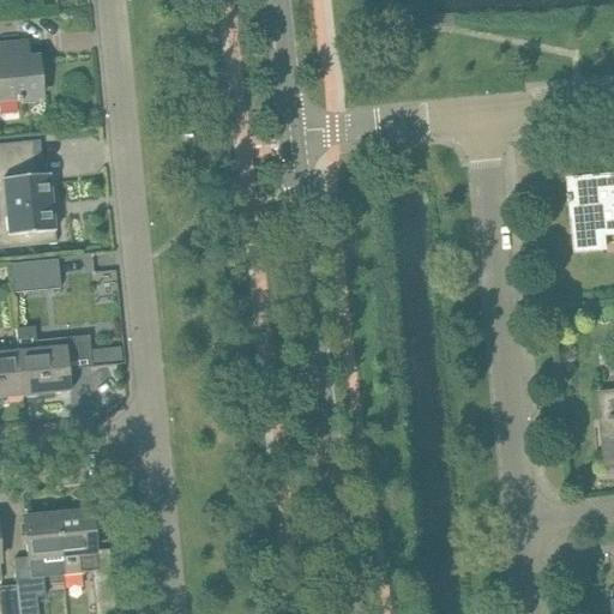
[(0,101),(17,100),(41,97),(37,59),(19,61),(18,43),(0,44),(0,101)]
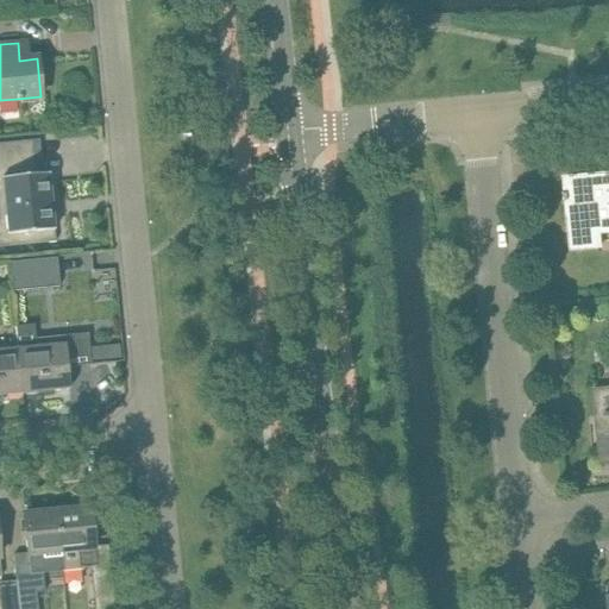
[(35,175),(31,140),(0,143),(0,221),(17,220),(19,245),(55,242),(54,231),(52,215),(49,215),(48,202),(51,202),(49,174),(35,175)]
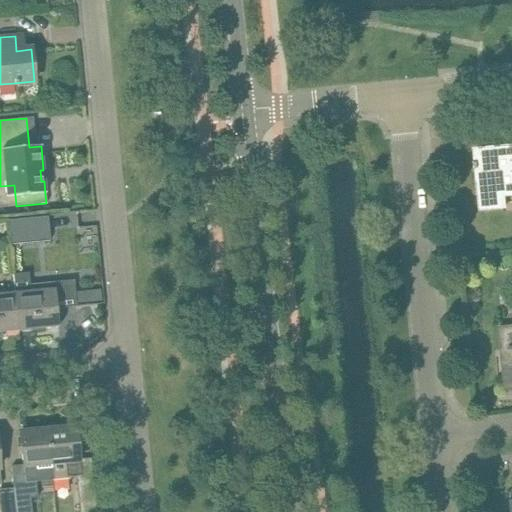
[(480,210),(500,209),(504,208),(502,190),(511,189),(511,148),(506,149),(506,152),(495,153),(495,148),(475,150),(476,163),(474,163),(474,166),(476,165),(480,210)]
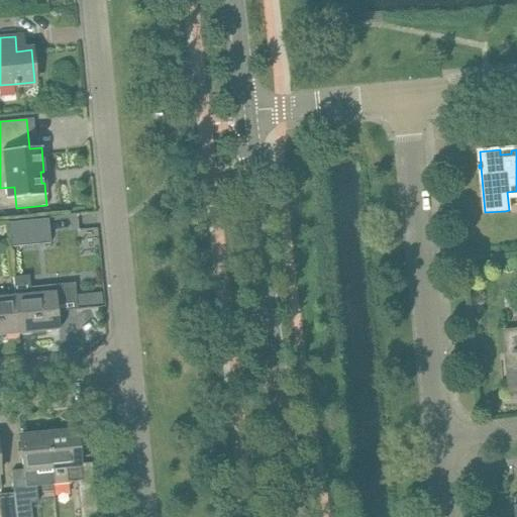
[(47,219),(8,222),(10,246),(50,242),(47,219)]
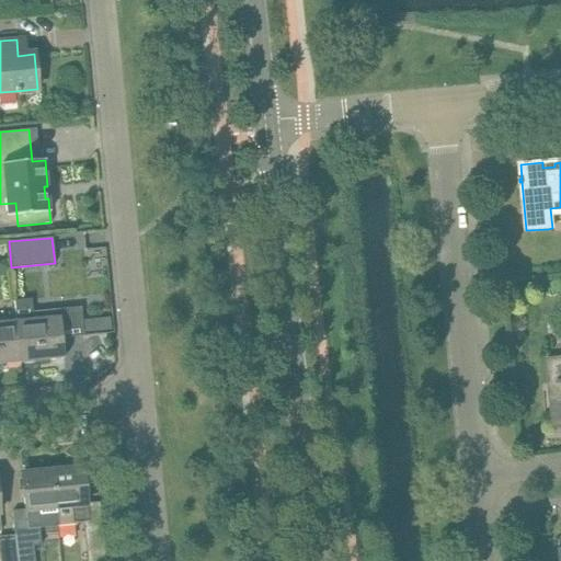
[(59,309),(37,311),(32,312),(33,319),(18,320),(22,363),(64,358),(59,309)]
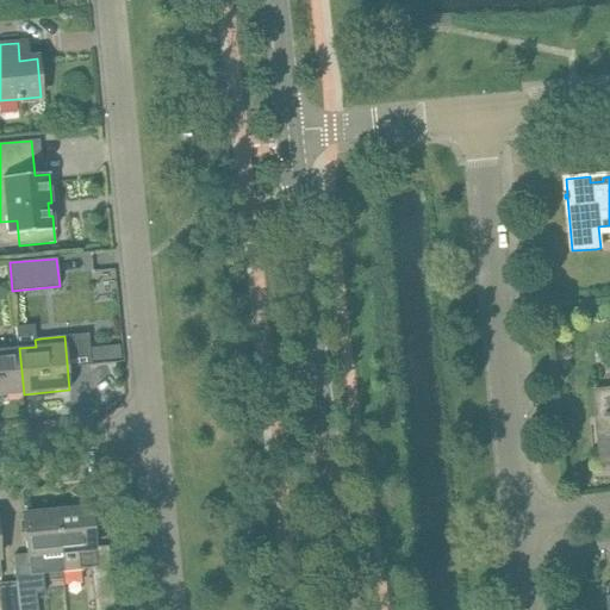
[(119,346),(103,348),(104,360),(120,359),(119,346)]
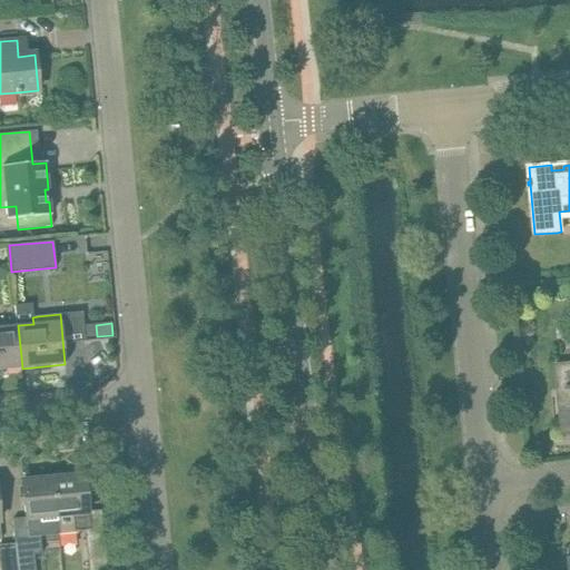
[(18,325),(0,326),(0,370),(22,369),(18,325)]
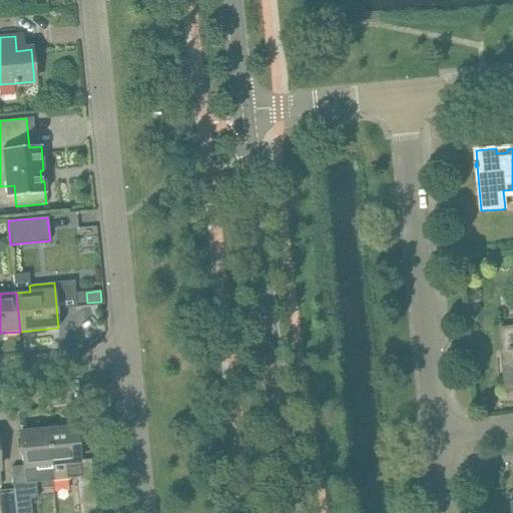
[(512,328),(503,329),(503,325),(502,325),(506,369),(512,368),(512,328)]
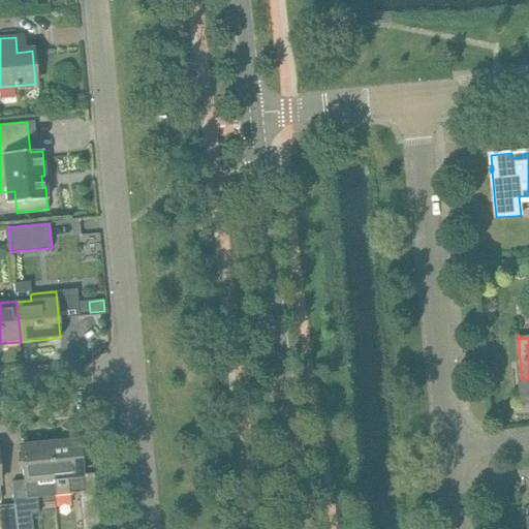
[(49,444),(54,496),(79,494),(82,528),(98,528),(94,473),(82,475),(78,441),(49,444)]
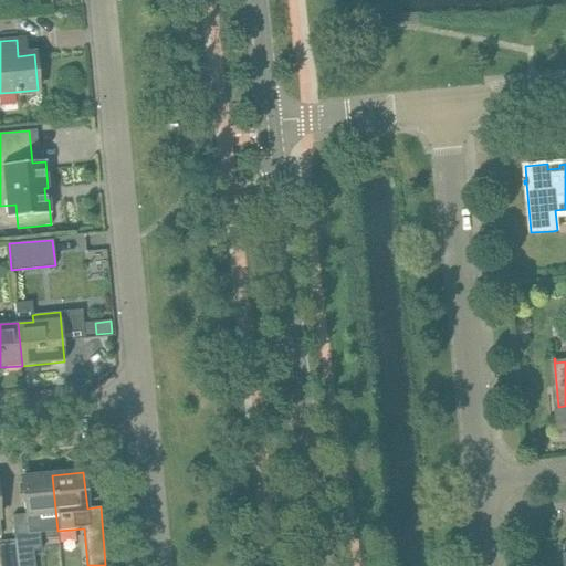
[(58,531),(52,475),(22,479),(25,515),(28,534),(58,531)]
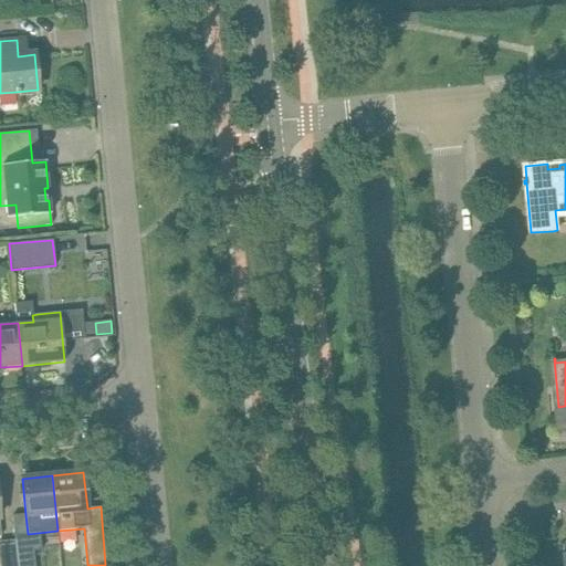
[(17,538),(19,565),(35,565),(33,536),(17,538)]
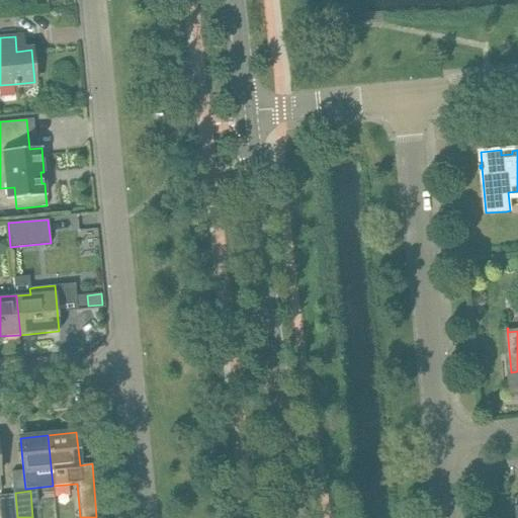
[(17,517),(15,493),(0,494),(0,517),(17,517)]
